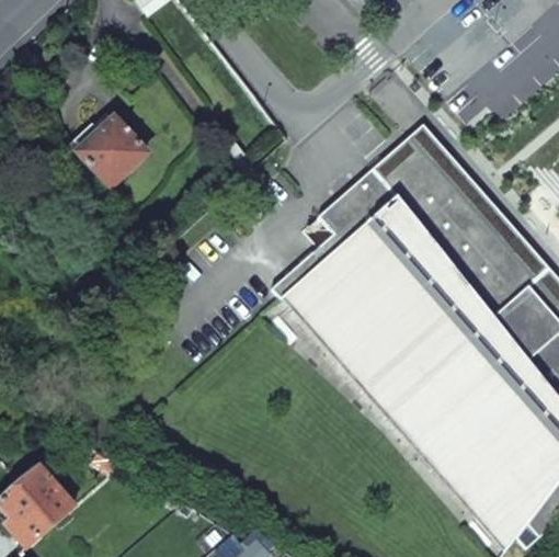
[(141,0),(149,10),(162,0),(141,0)]
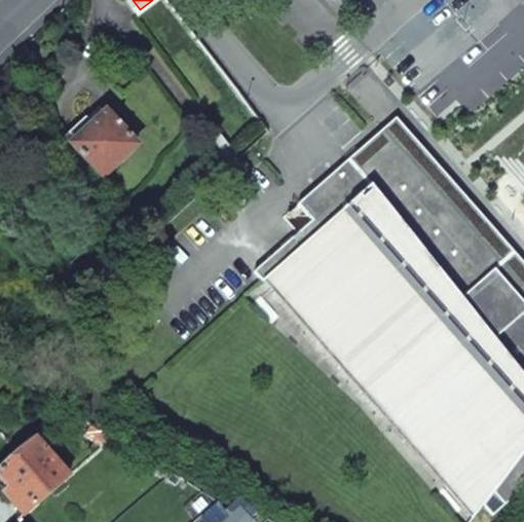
[(92,120),(83,128),(82,126),(70,138),(104,174),(137,143),(118,122),(119,121),(119,118),(110,109),(105,109),(99,115),(92,120)]
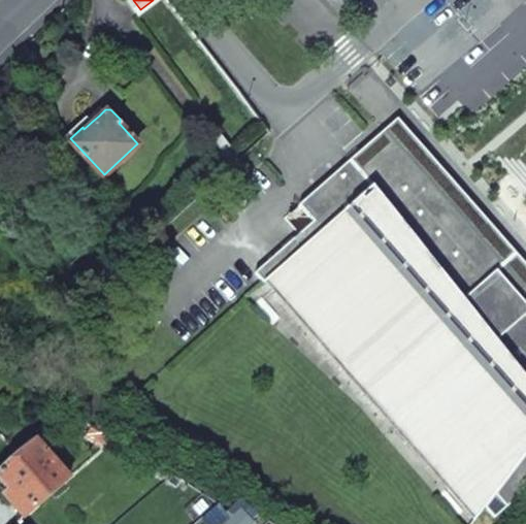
[(84,129),(93,121),(87,115),(66,133),(70,138),(83,127),(84,129)]
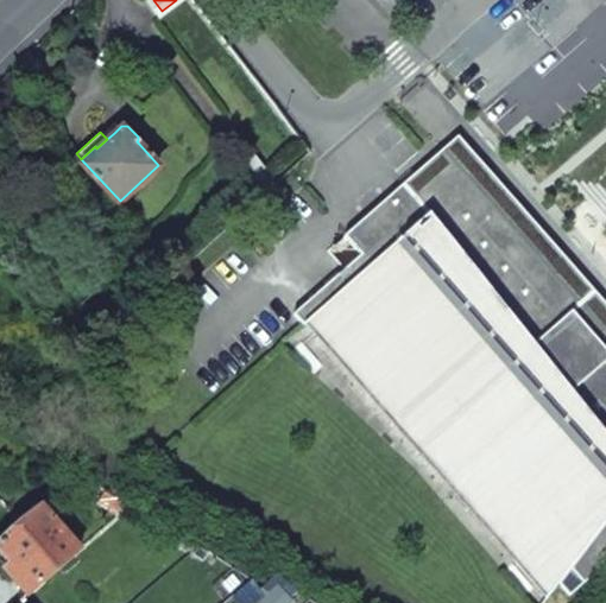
[(605,300),(459,133),(435,153),(440,158),(448,151),(605,331),(605,300)]
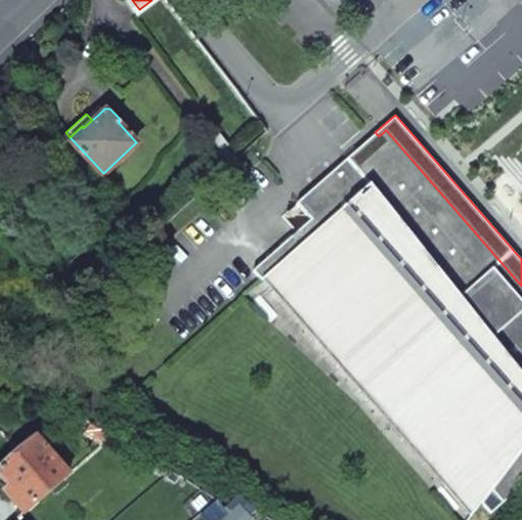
[(521,286),(386,130),(379,136),(375,132),(351,153),(297,201),(311,217),(297,229),(253,268),(259,274),(262,277),(265,275),(384,412),(396,401),(483,501),(483,502),(491,511),(521,483),(521,286)]
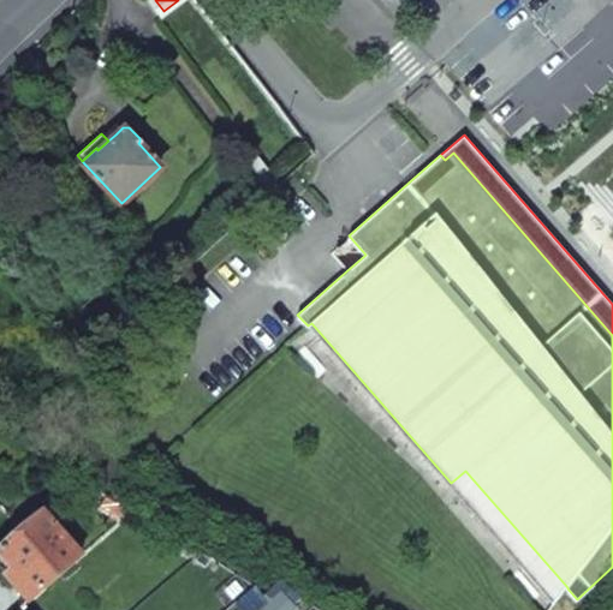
[(0,186),(12,177),(0,163),(0,186)]
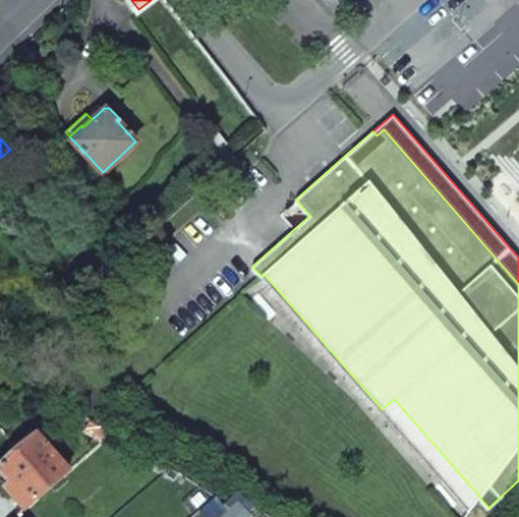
[(468,511),(480,499),(480,498),(394,399),(382,409),(264,274),(261,276),(468,511)]
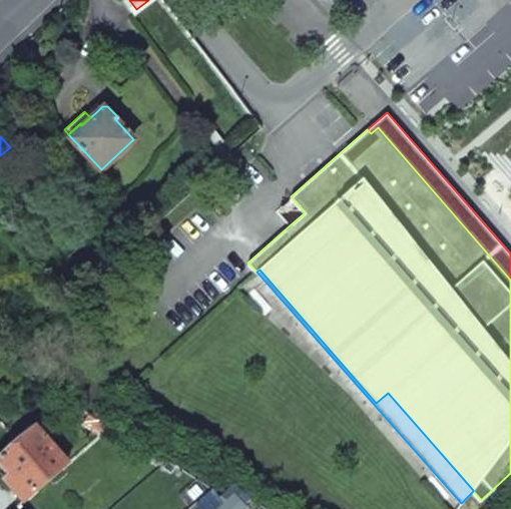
[(93,413),(86,425),(101,434),(112,425),(93,413)]
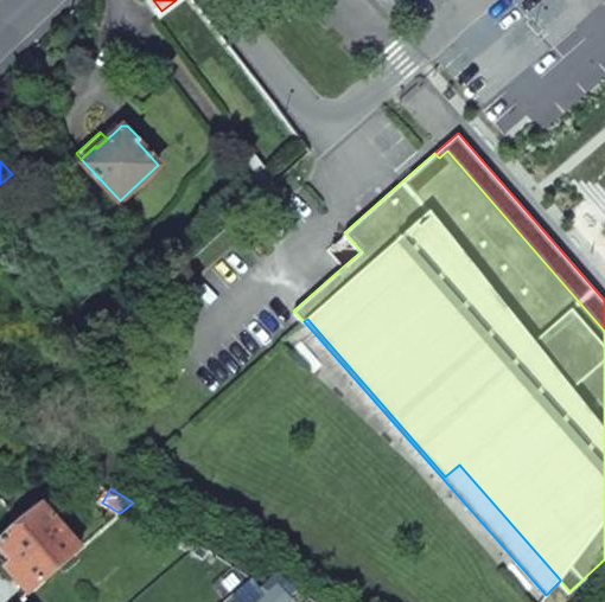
[(42,500),(0,536),(0,540),(19,563),(12,569),(30,590),(81,546),(42,500)]
